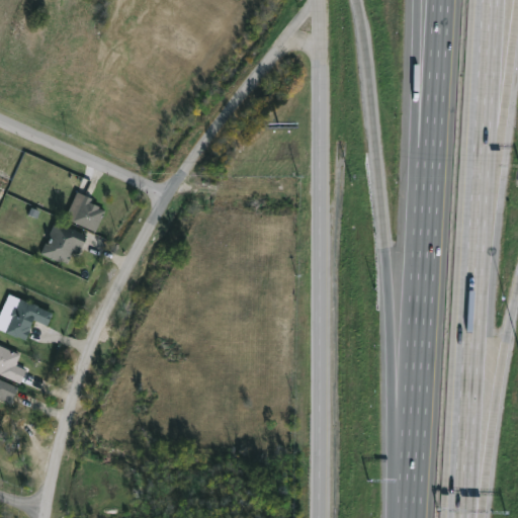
[(100,205),(99,206),(106,210),(97,231),(67,218),(73,203),(79,205),(84,194),(93,197),(91,201),(100,205)]
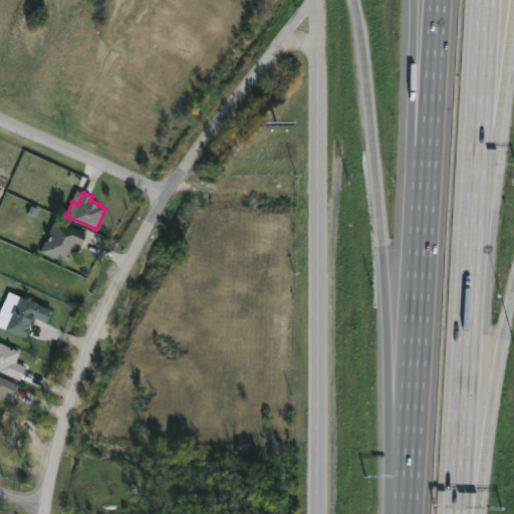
[(87,232),(81,245),(75,242),(67,261),(61,258),(61,259),(41,251),(46,240),(48,241),(51,234),(49,233),(55,218),(87,232)]
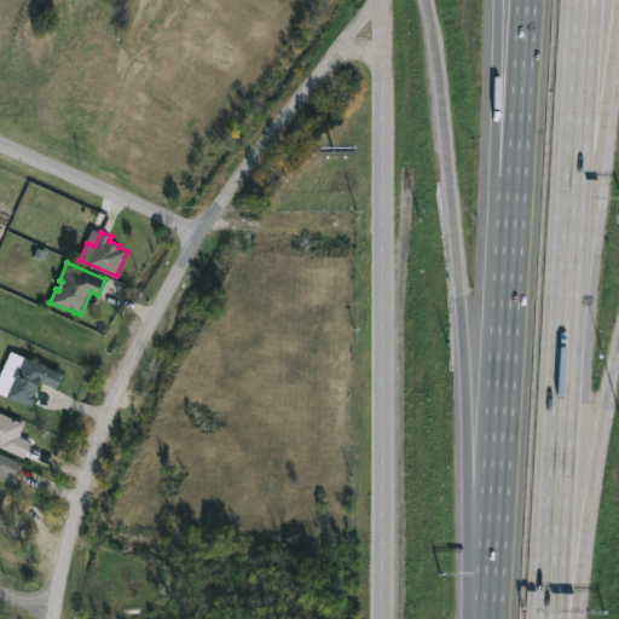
[(0,379),(12,351),(48,364),(47,365),(65,374),(59,388),(41,381),(33,405),(0,392),(0,379)]
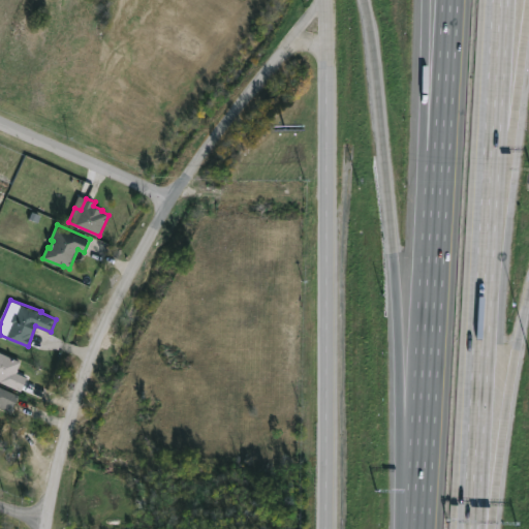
[(23,387),(22,391),(0,380),(0,350),(22,361),(18,371),(28,376),(23,387)]
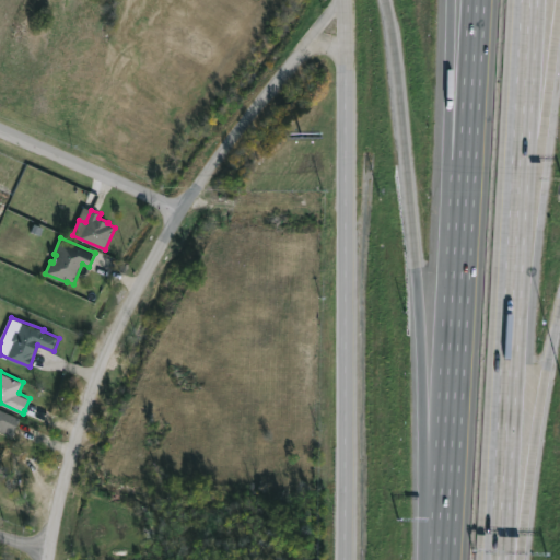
[(0,408),(20,418),(12,436),(1,432),(0,433),(0,408)]
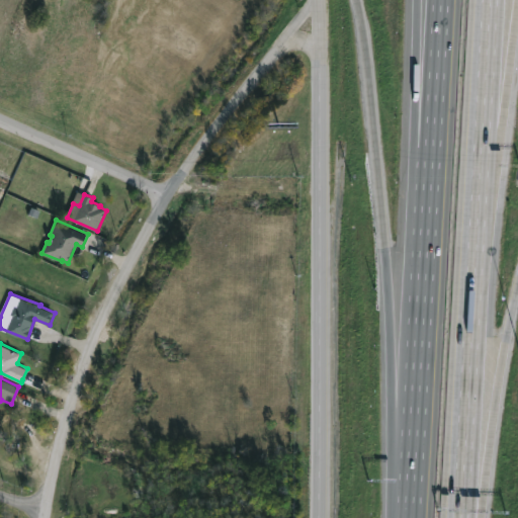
All buildings are outlined.
